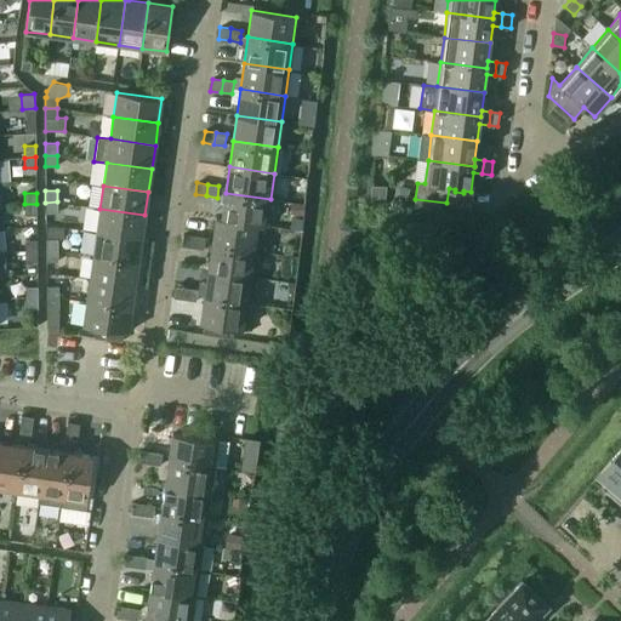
[(226,193),(222,218),(221,218),(261,224),(261,226),(267,226),(271,199),(226,193)]
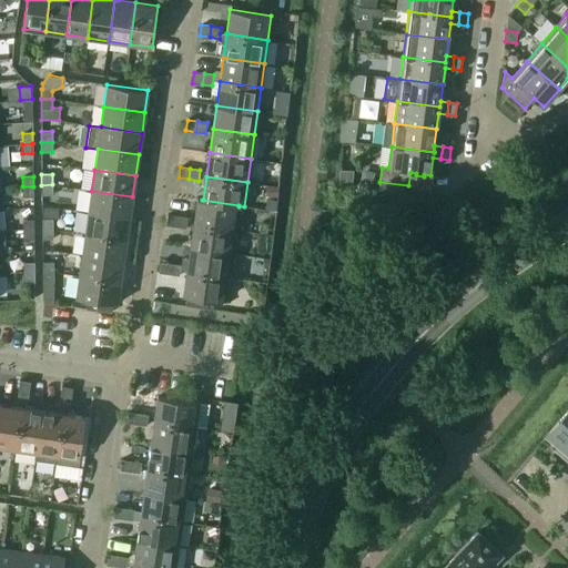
[(52,195),(52,184),(41,185),(41,195),(52,195)]
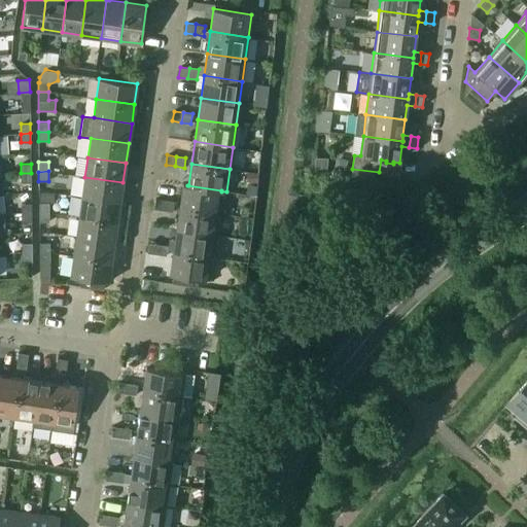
[(31,182),(31,173),(21,173),(21,182),(31,182)]
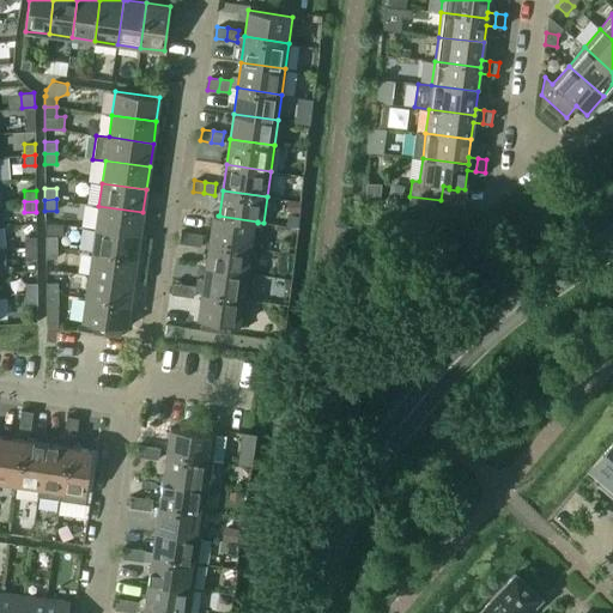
[(98,206),(95,229),(140,235),(143,212),(98,206)]
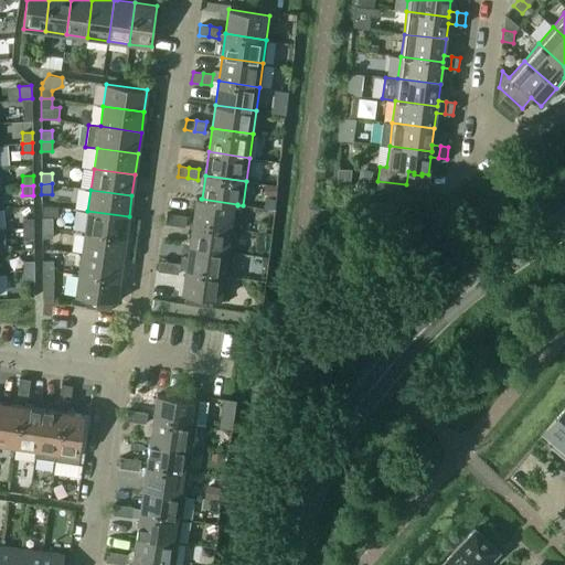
[(195,198),(192,222),(234,228),(237,205),(237,204),(201,199),(202,199),(195,198)]
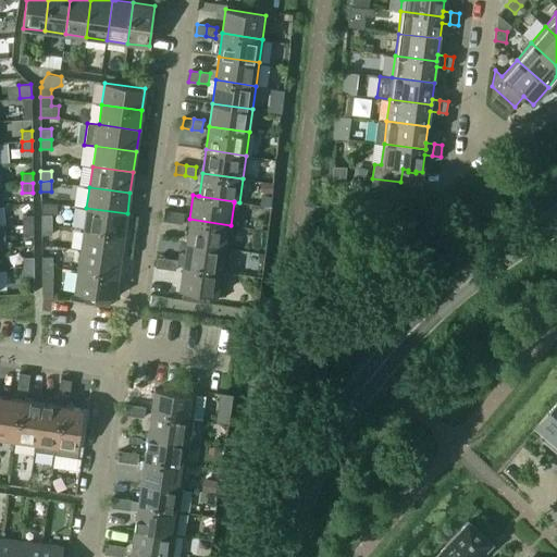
[(86,208),(84,229),(124,235),(127,213),(86,208)]
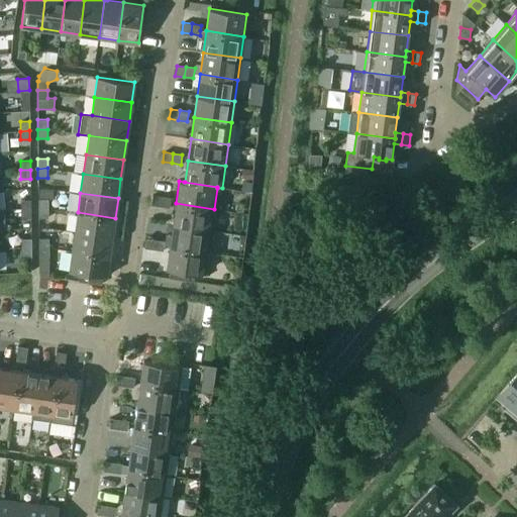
[(161,206),(162,196),(152,195),(151,205),(161,206)]
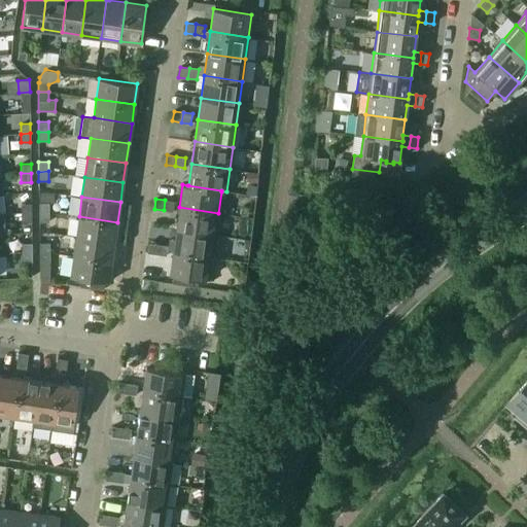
[(165,200),(164,210),(173,211),(174,202),(165,200)]
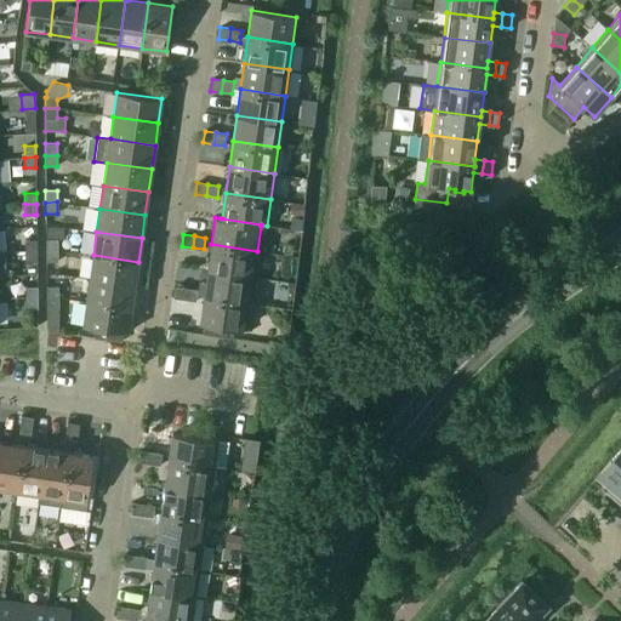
[(46,250),(57,250),(57,239),(45,239),(46,250)]
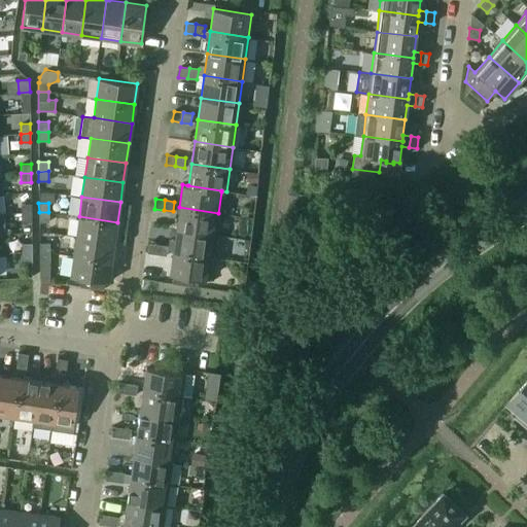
[(21,213),(32,213),(31,204),(21,204),(21,213)]
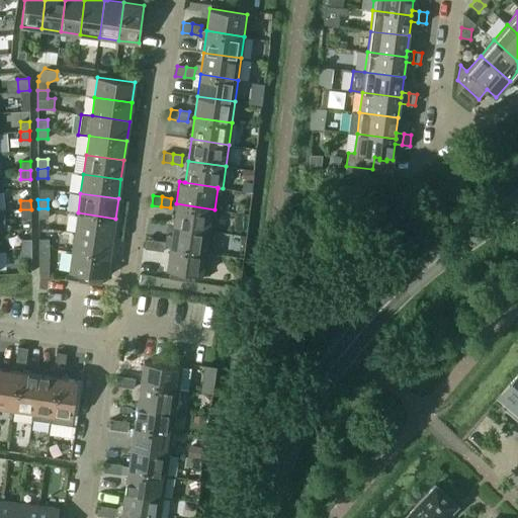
[(176,203),(173,226),(211,231),(214,209),(176,203)]
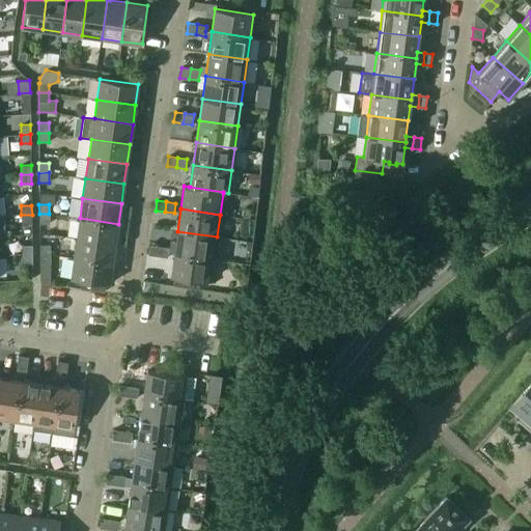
[(50,223),(49,214),(39,214),(39,223),(50,223)]
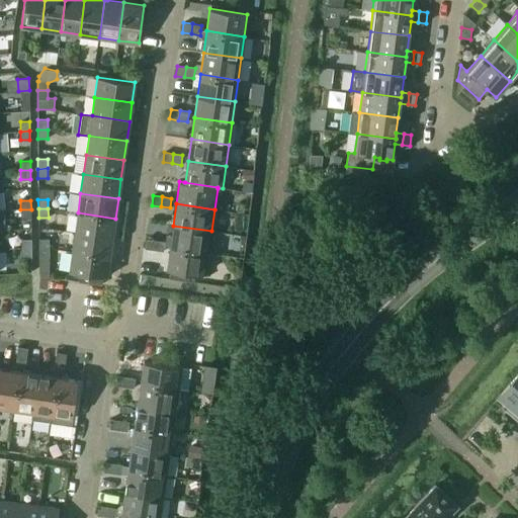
[(31,219),(31,209),(20,209),(20,219),(31,219)]
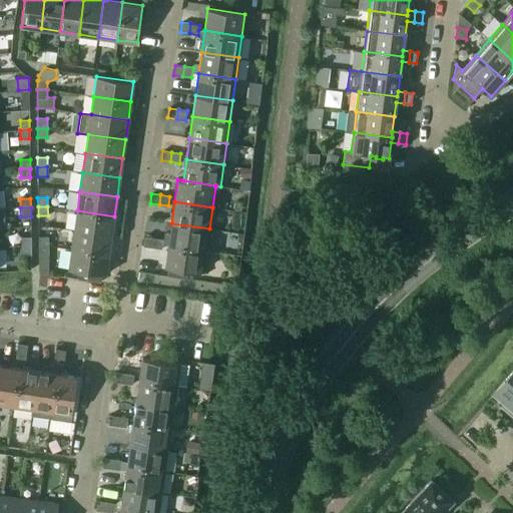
[(77,210),(74,229),(111,235),(114,216),(77,210)]
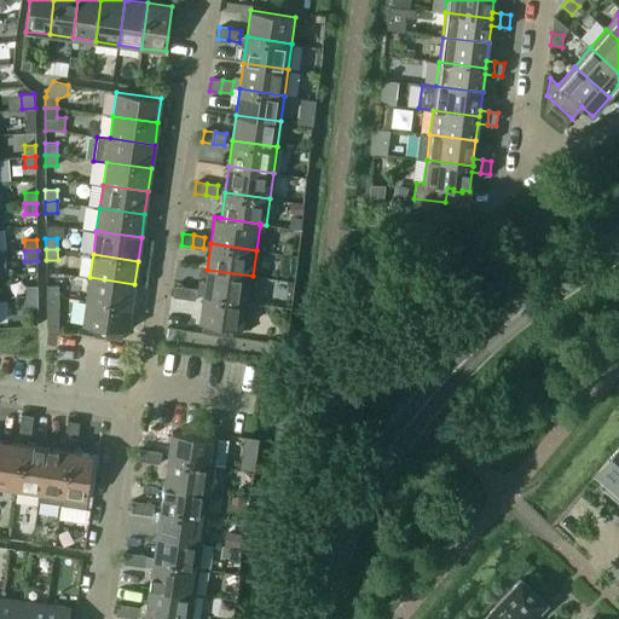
[(249,302),(253,276),(207,270),(203,295),(249,302)]
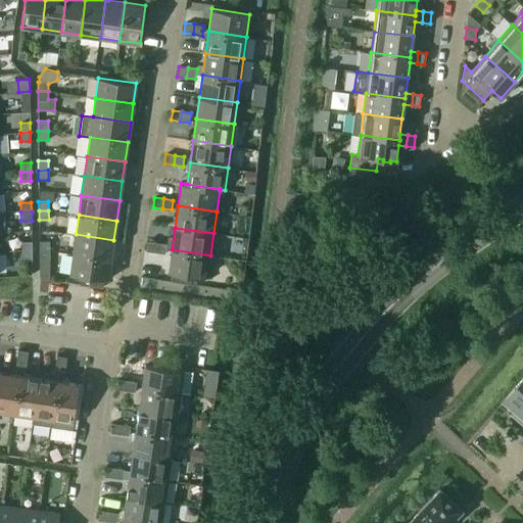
[(76,234),(73,253),(110,259),(113,240),(76,234)]
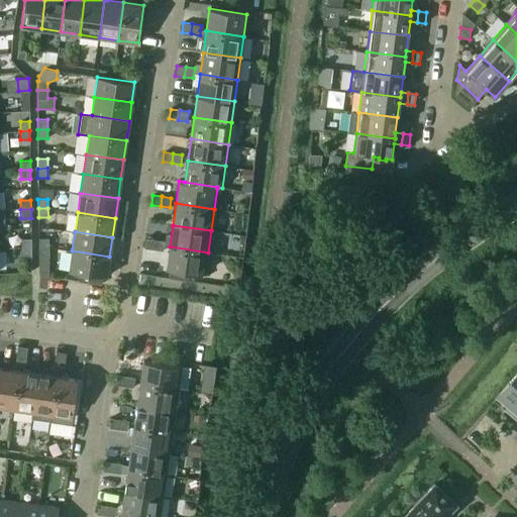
[(21,238),(21,247),(31,247),(31,237),(21,238)]
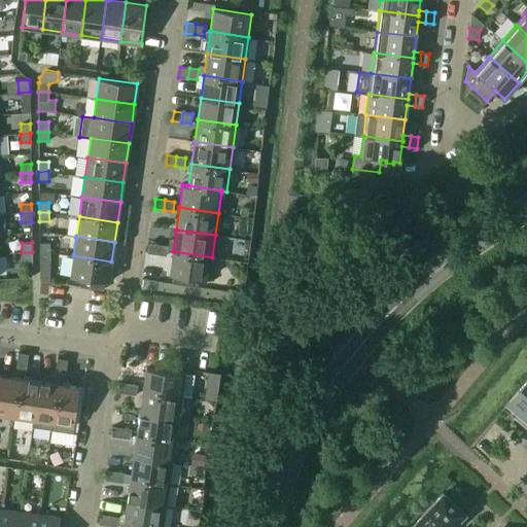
[(39,243),(39,252),(49,252),(49,242),(39,243)]
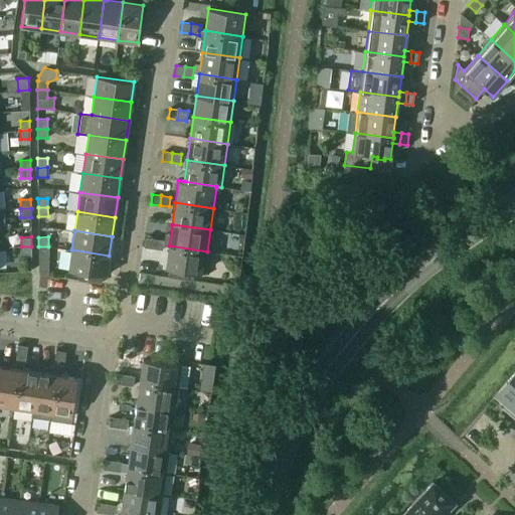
[(154,248),(155,238),(146,237),(145,247),(154,248)]
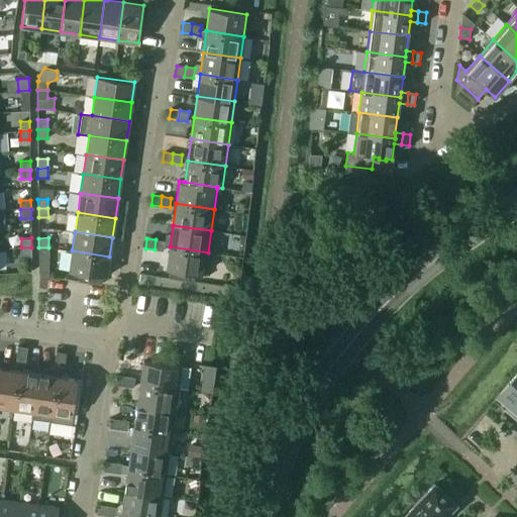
[(156,239),(154,249),(164,250),(165,240),(156,239)]
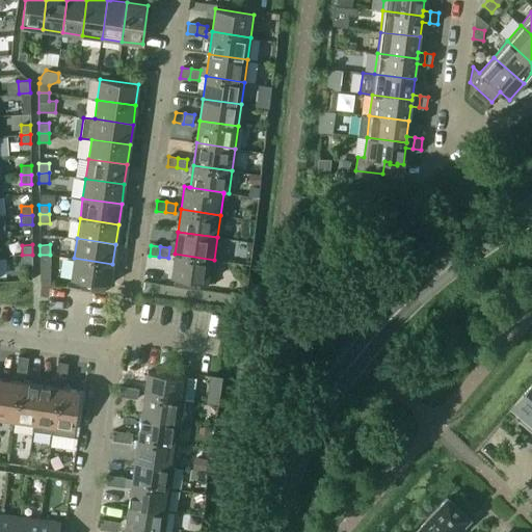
[(210,283),(214,260),(175,254),(171,276),(179,277),(178,287),(193,289),(194,281),(210,283)]
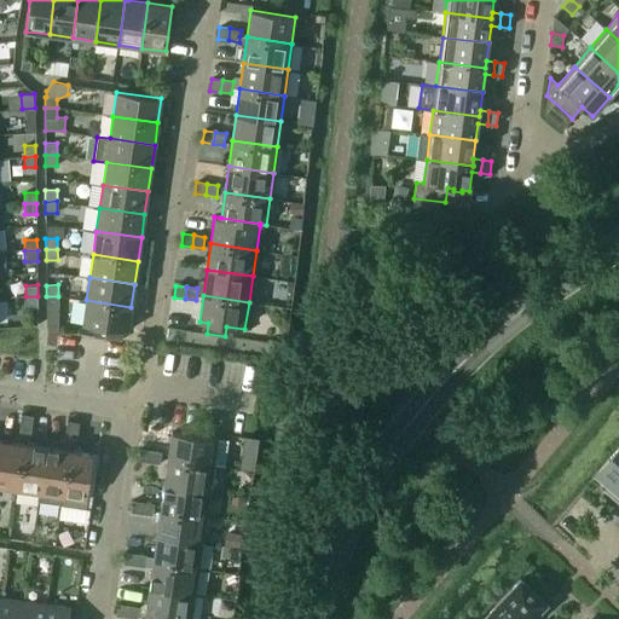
[(38,296),(25,296),(25,307),(38,307),(38,296)]
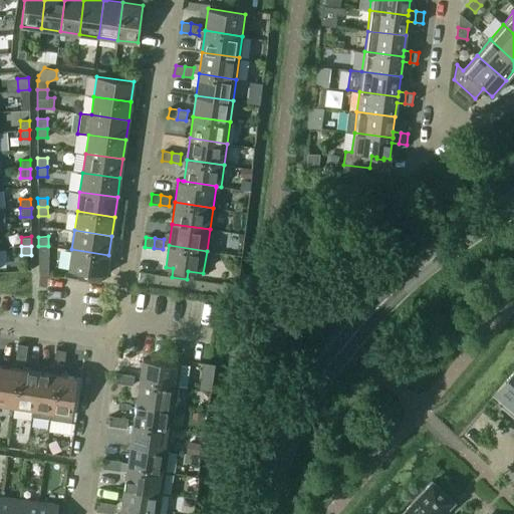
[(48,246),(38,246),(38,256),(49,255),(48,246)]
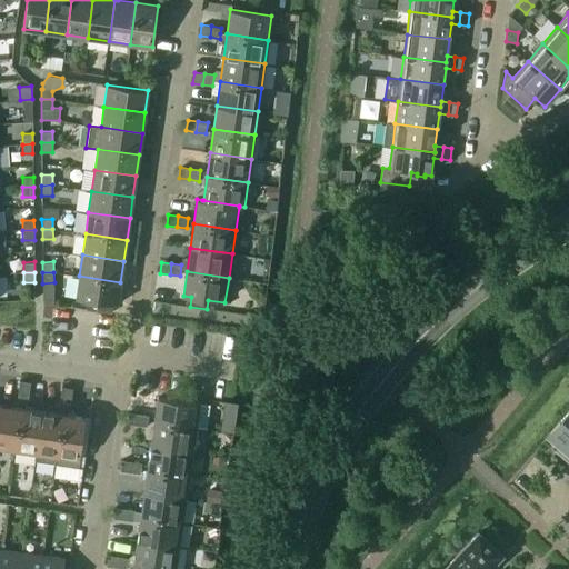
[(120,282),(79,276),(76,298),(117,305),(120,282)]
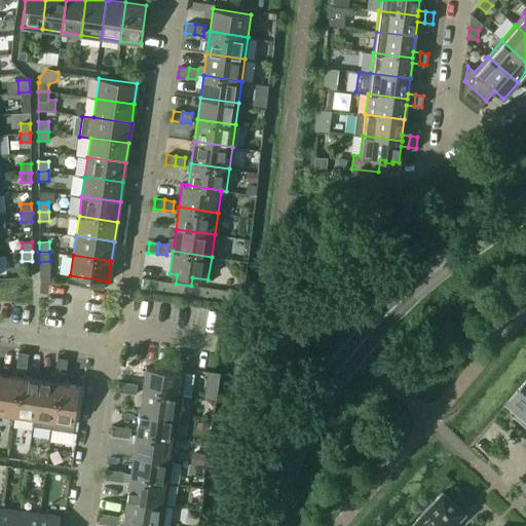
[(16,361),(27,363),(28,353),(17,351),(16,361)]
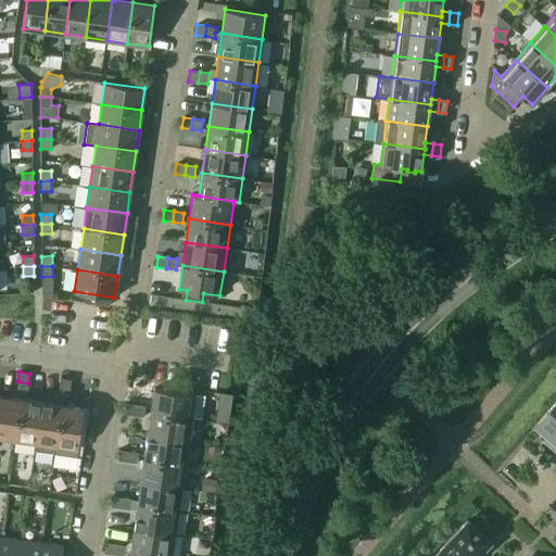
[(59,388),(70,389),(71,379),(60,378),(59,388)]
